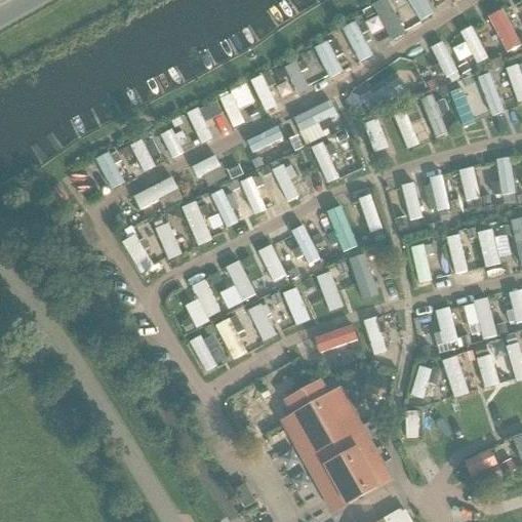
[(386,0),(374,5),(389,35),(370,42),(373,47),(438,17),(430,0),(386,0)]
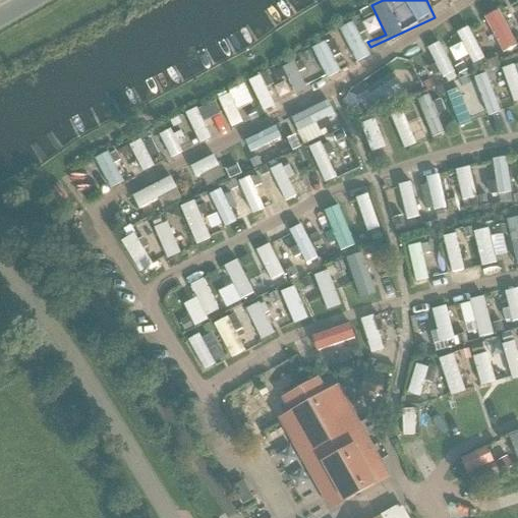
[(485,14),(503,51),(517,44),(517,39),(502,6),(485,14)]
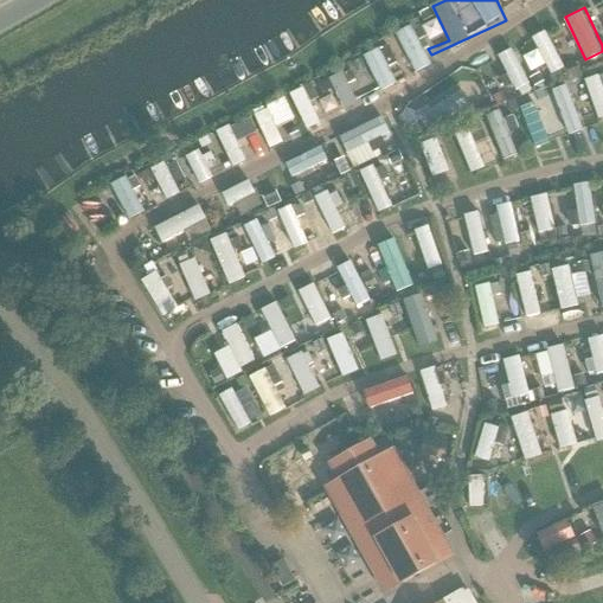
[(383,87),(432,62),(415,24),(387,38),(398,59),(389,64),(379,45),(328,70),(335,84),(324,91),(316,78),(289,91),(306,124),(352,102),(351,101),(382,85),(383,87)]
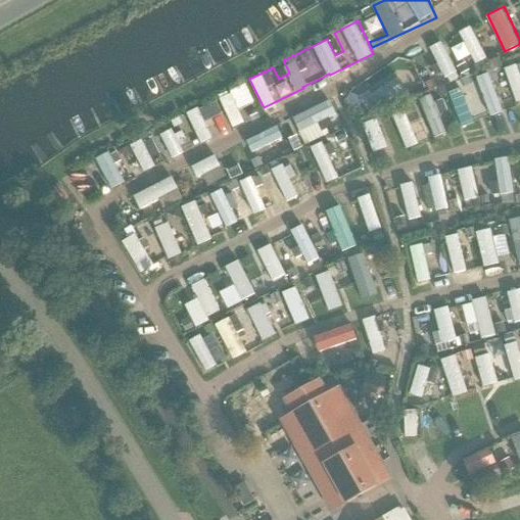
[(473,25),(458,30),(462,41),(450,46),(456,60),(471,54),(474,62),(485,58),(473,25)]
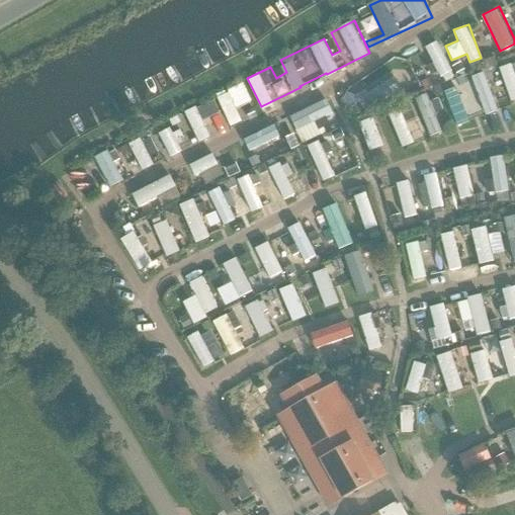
[(437,39),(425,46),(439,76),(452,69),(437,39)]
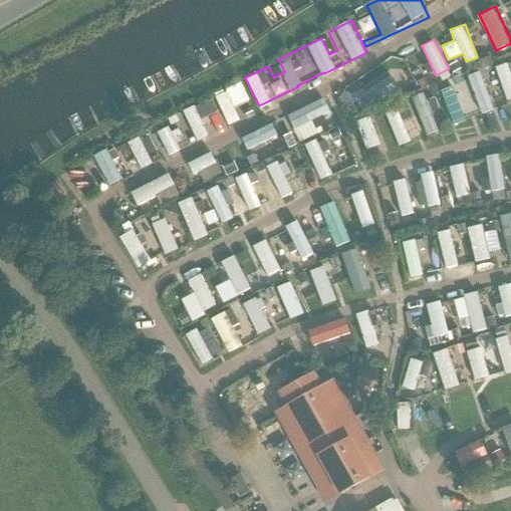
[(505,98),(510,97),(510,61),(497,64),(505,98)]
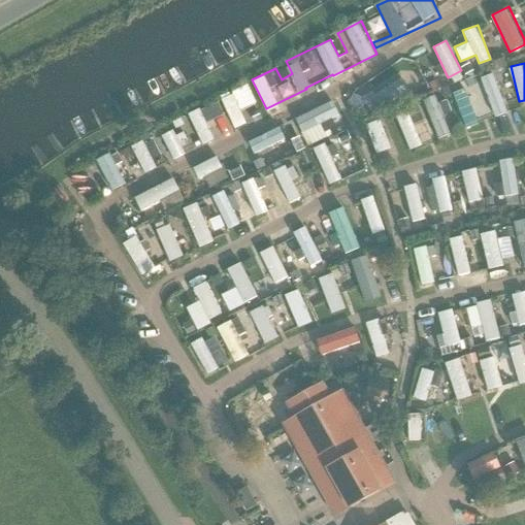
[(509,111),(490,71),(476,77),(494,118),(509,111)]
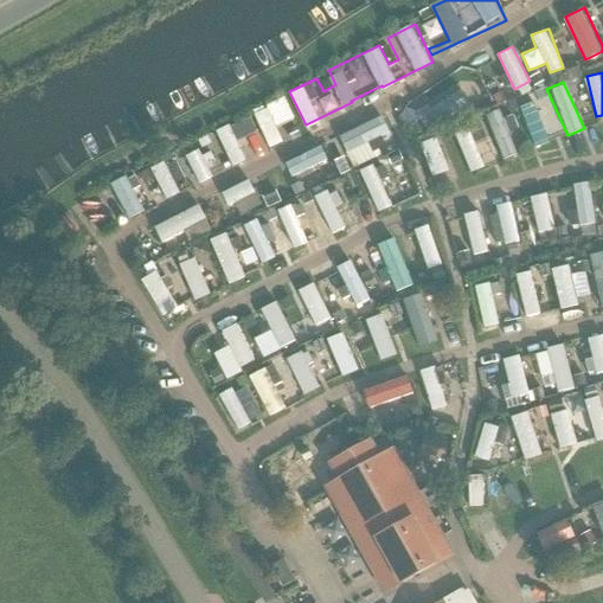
[(537,102),(519,108),(533,149),(551,143),(537,102)]
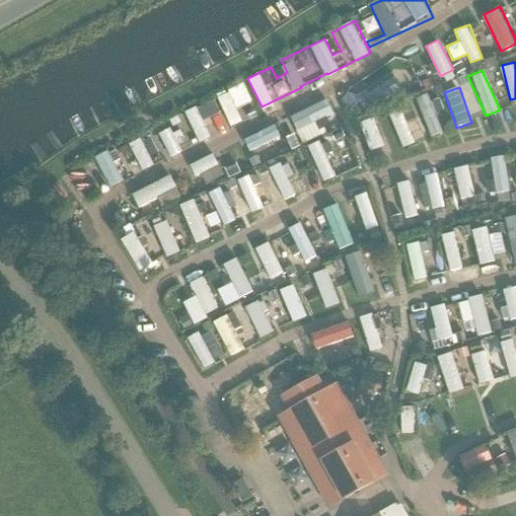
[(226,117),(232,127),(244,120),(228,91),(205,104),(215,123),(226,117)]
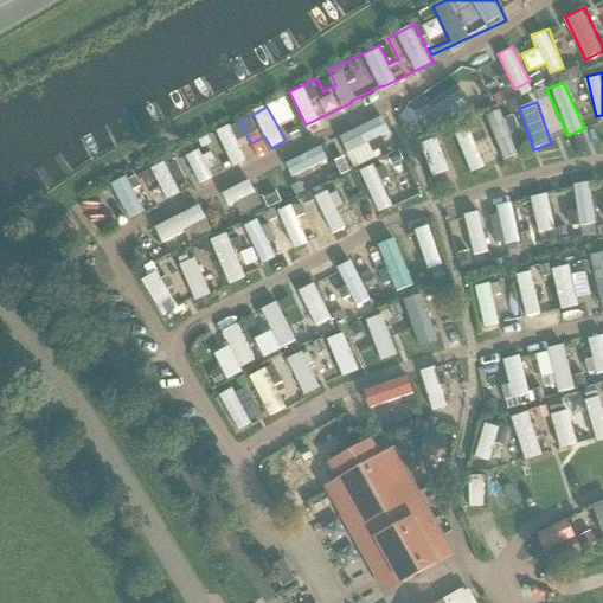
[(500,108),(480,117),(499,159),(519,149),(500,108)]
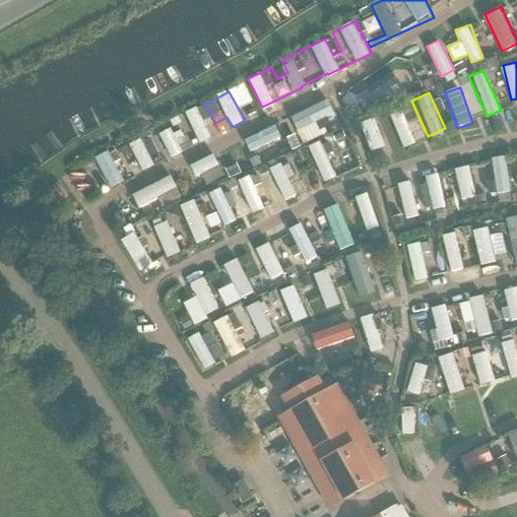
[(294,114),(301,140),(323,134),(319,121),(341,116),(338,102),(294,114)]
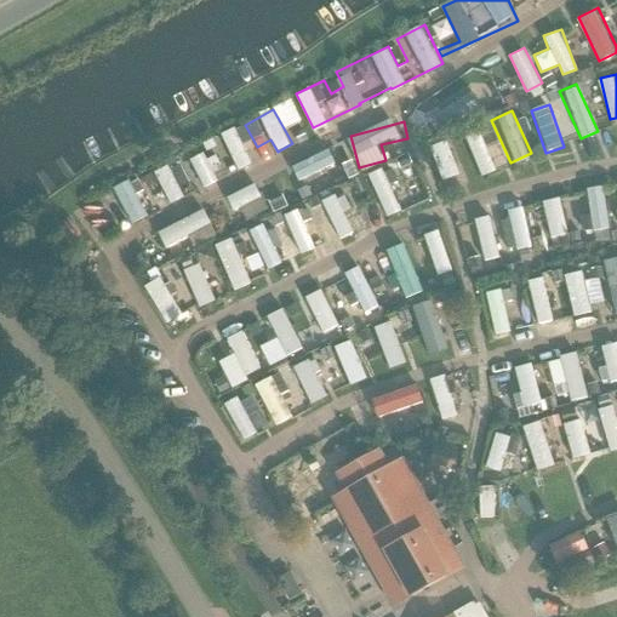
[(480,129),(466,135),(481,173),(502,165),(493,143),(487,146),(480,129)]
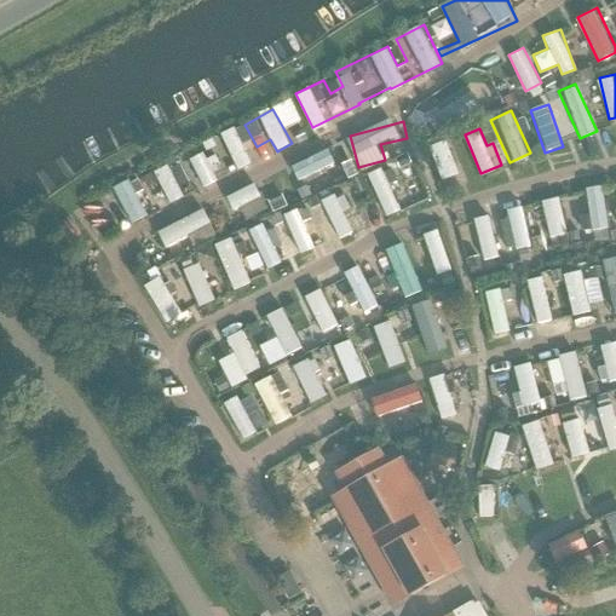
[(239,130),(219,139),(235,174),(255,165),(239,130)]
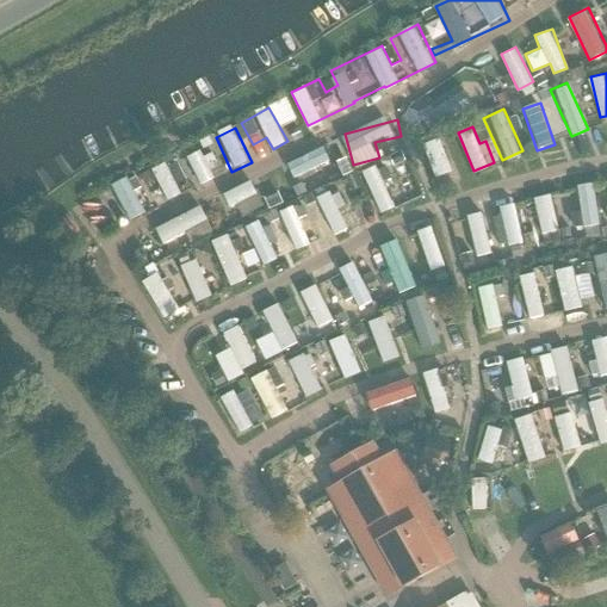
[(434,179),(451,174),(440,135),(423,140),(434,179)]
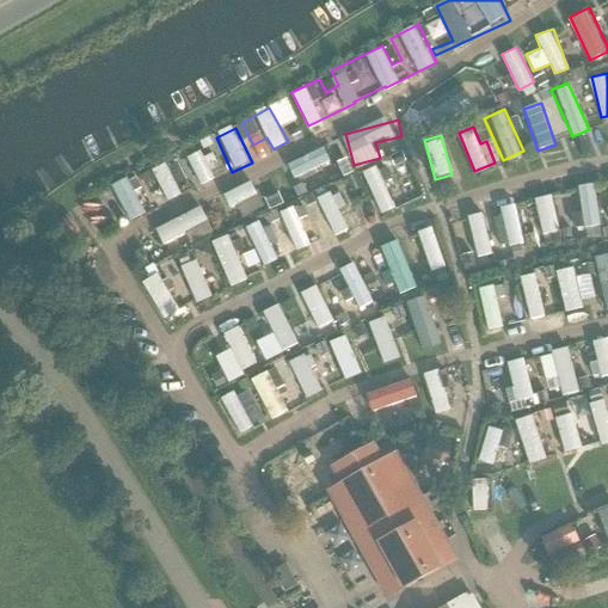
[(295,176),(332,163),(327,147),(289,160),(295,176)]
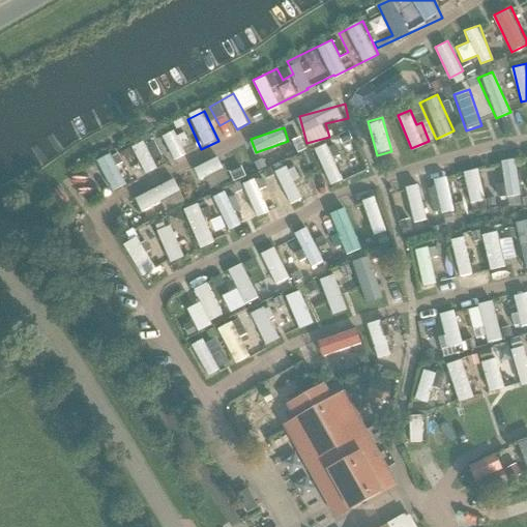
[(176,128),(162,136),(173,160),(187,153),(176,128)]
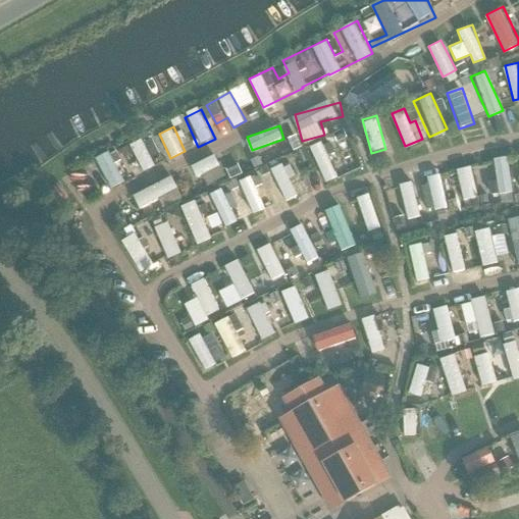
[(142,138),(127,145),(141,171),(154,164),(142,138)]
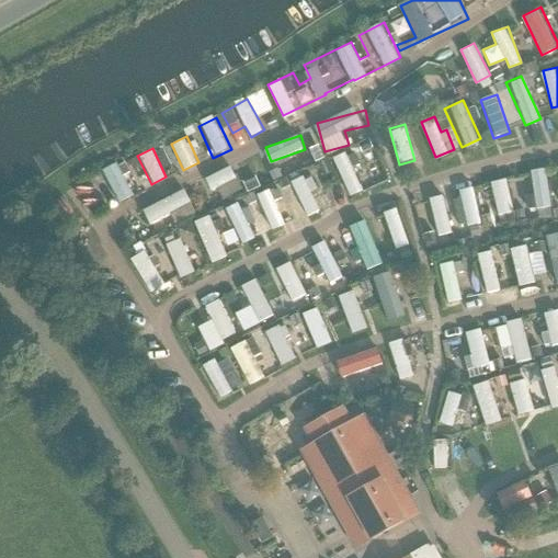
[(350,195),(363,190),(345,150),(332,156),(350,195)]
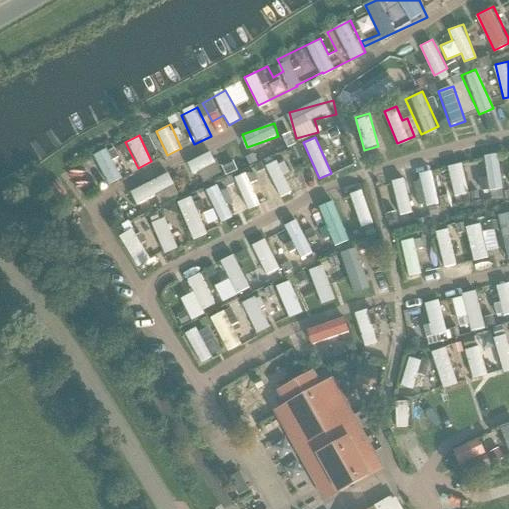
[(123,177),(120,170),(125,168),(114,145),(91,156),(105,185),(123,177)]
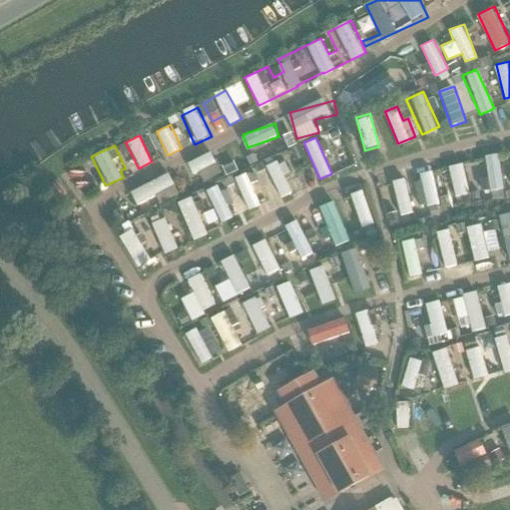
[(344,148),(332,154),(338,166),(349,160),(344,148)]
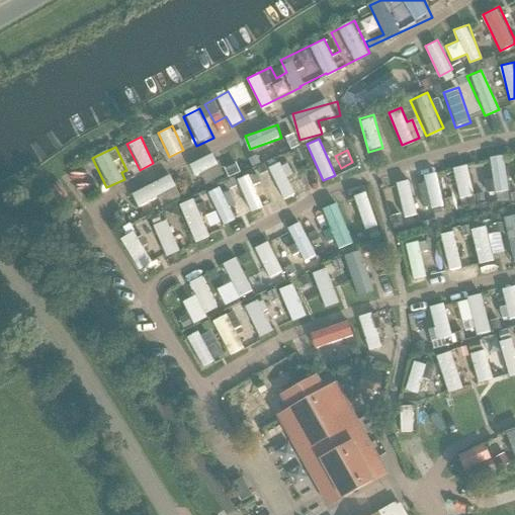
[(188,162),(193,174),(219,165),(215,153),(188,162)]
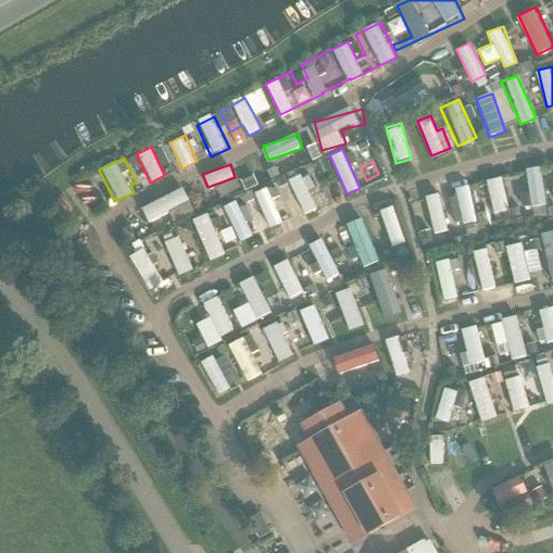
[(542,165),(524,168),(530,206),(548,203),(542,165)]
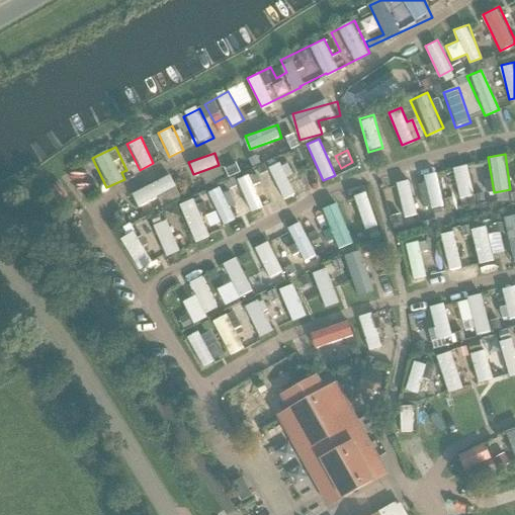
[(285,158),(268,166),(283,199),(301,191),(285,158)]
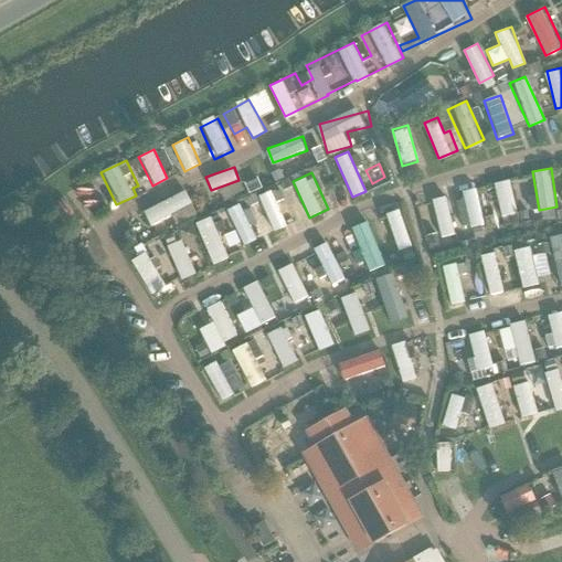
[(71,223),(101,209),(86,179),(56,193),(71,223)]
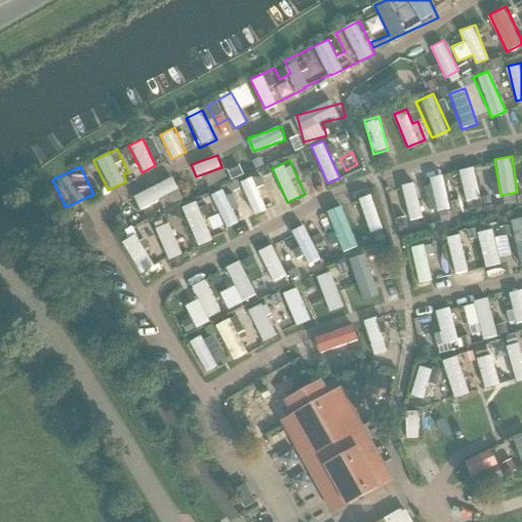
[(476,167),(460,168),(463,201),(478,199),(476,167)]
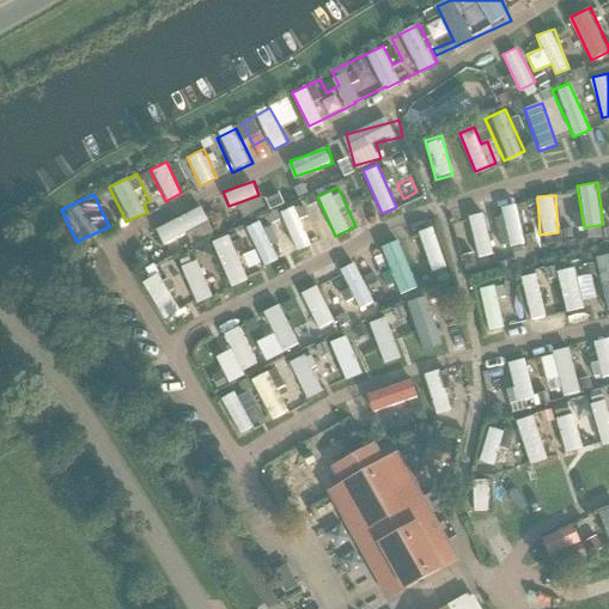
[(366,196),(354,202),(363,220),(375,214),(366,196)]
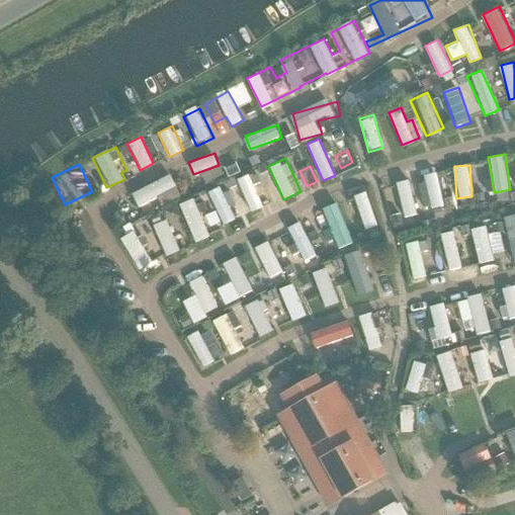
[(423,174),(431,213),(444,211),(436,172),(423,174)]
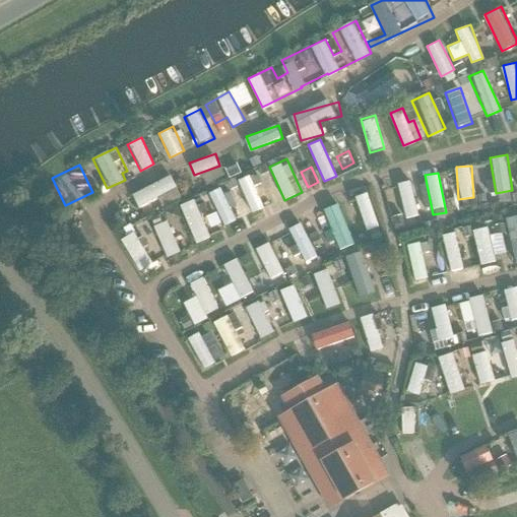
[(252,213),(265,207),(250,174),(237,180),(252,213)]
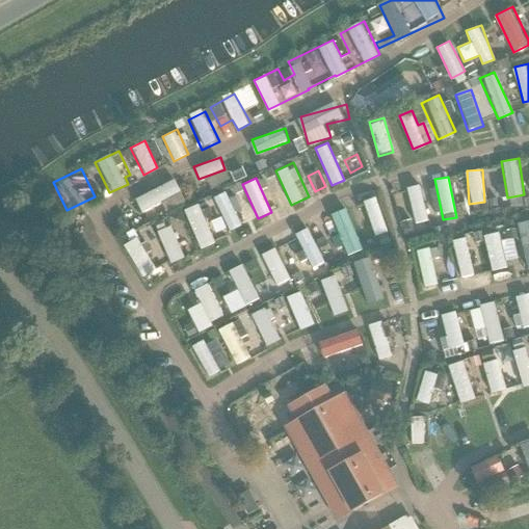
[(175,179),(126,203),(132,216),(181,192),(175,179)]
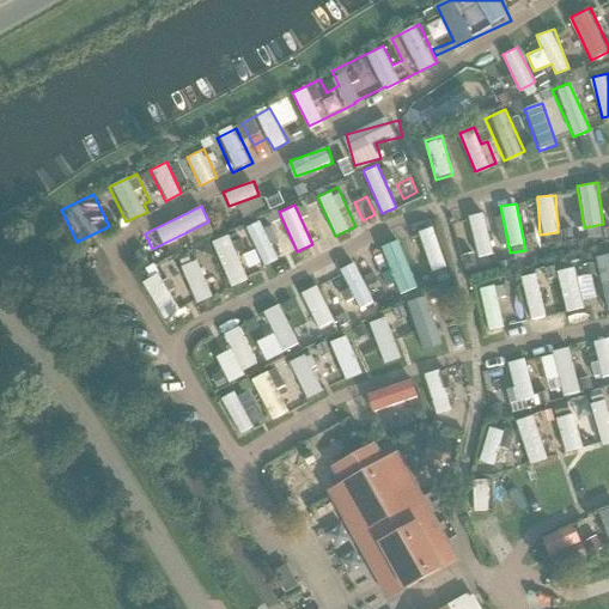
[(483,211),(467,215),(477,257),(493,254),(483,211)]
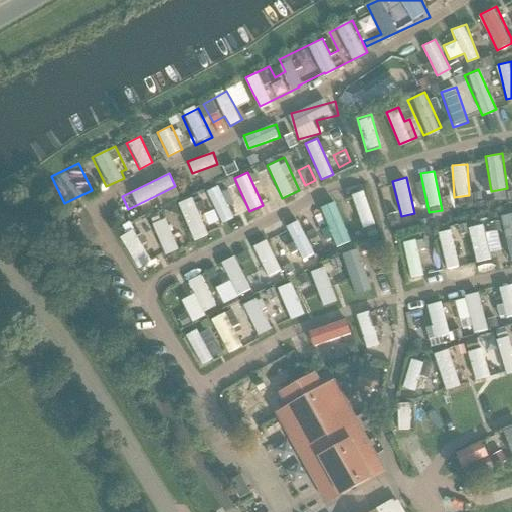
[(219,184),(207,189),(220,223),(232,219),(219,184)]
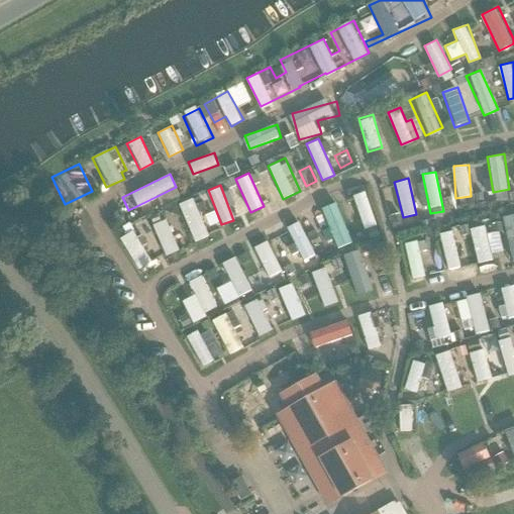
[(380,190),(385,206),(395,203),(390,186),(380,190)]
